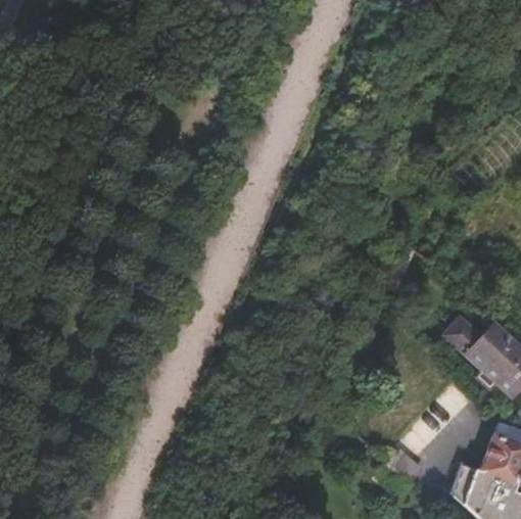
[(520,342),(496,321),(492,326),(484,335),(470,324),(456,341),(468,352),(467,356),(513,398),(520,389),(520,342)]
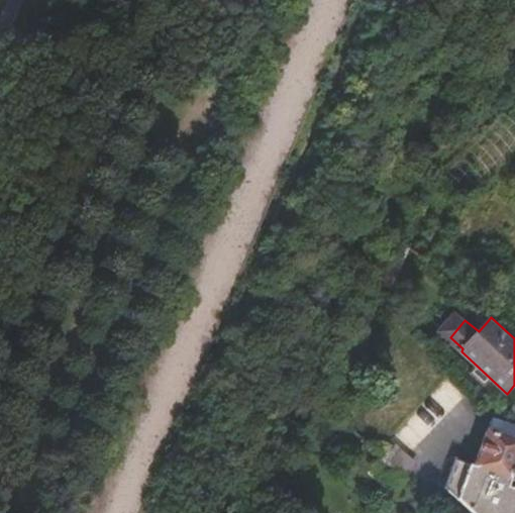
[(437,345),(420,329),(417,333),(421,337),(418,339),(428,348),(430,346),(434,349),(437,345)]
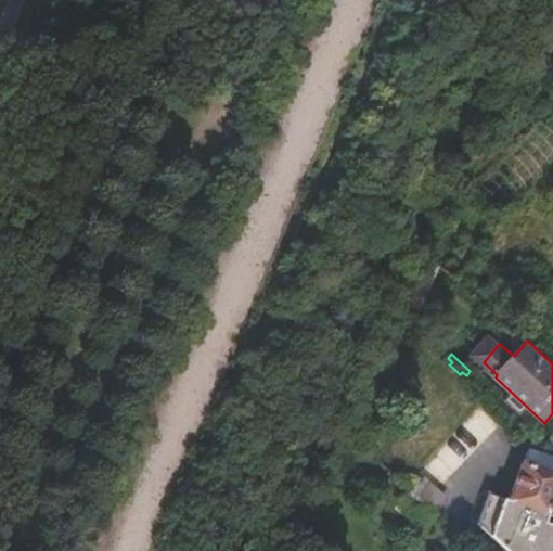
[(552,455),(530,448),(512,501),(490,494),(475,523),(496,541),(506,550),(552,550),(552,524),(548,523),(552,508),(552,455)]
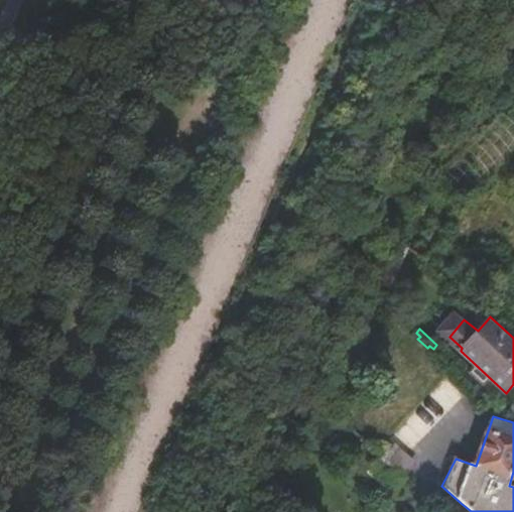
[(376,450),(397,468),(407,456),(387,437),(376,450)]
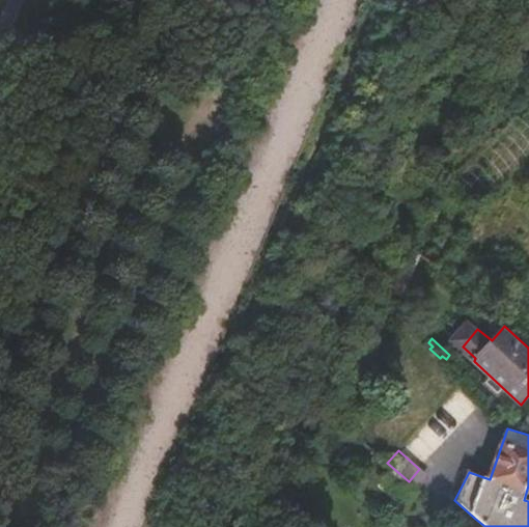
[(409,481),(387,463),(381,456),(368,472),(395,496),(409,481)]
